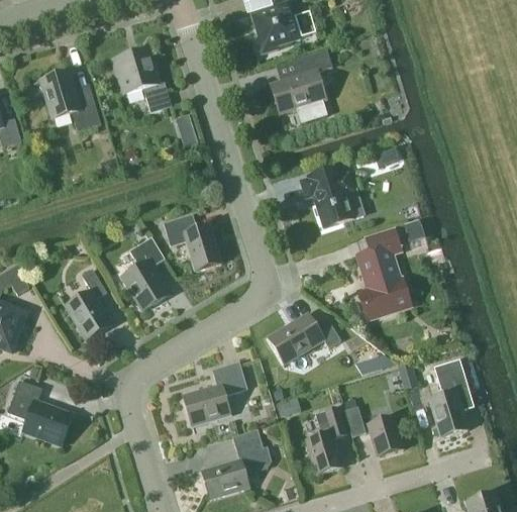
[(272,0),(274,4),(250,11),(257,34),(255,35),(261,53),(277,47),(276,44),(300,37),(289,0),(272,0)]
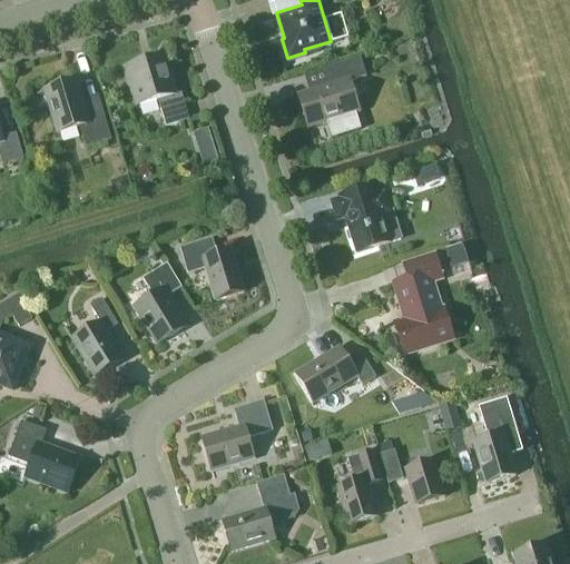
[(176,90),(165,51),(123,63),(128,83),(130,82),(136,102),(158,96),(166,124),(189,117),(184,100),(182,89),(176,90)]
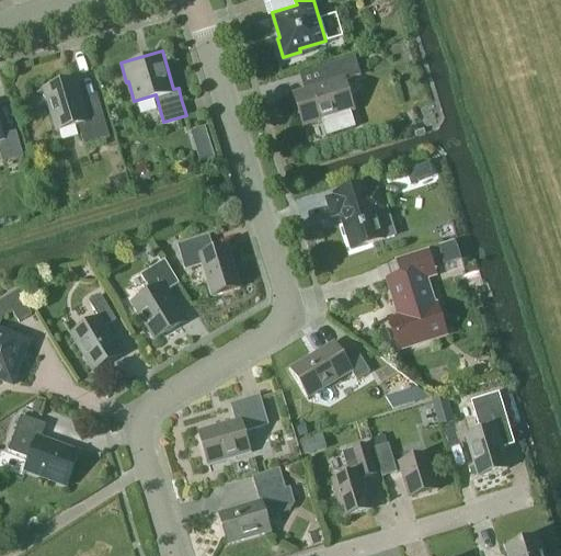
[(293,90),(302,122),(305,122),(308,135),(325,131),(321,116),(354,106),(344,76),(361,71),(354,53),(321,63),(325,79),(293,90)]
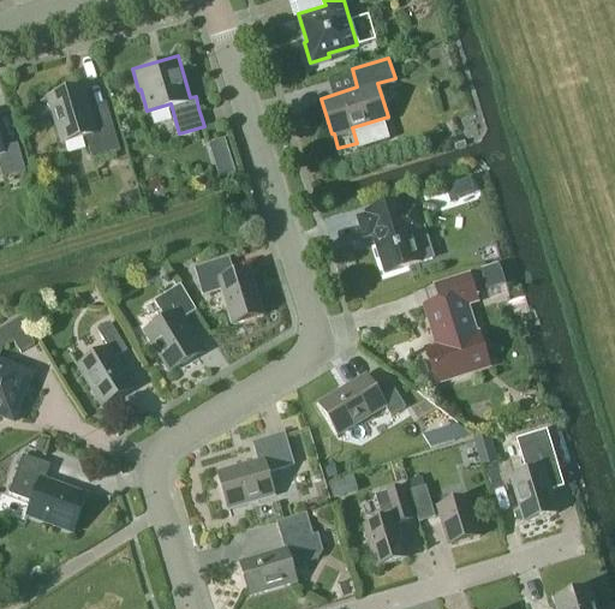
[(87,93),(83,83),(48,93),(61,139),(78,135),(85,132),(91,154),(119,145),(111,119),(95,124),(87,93)]
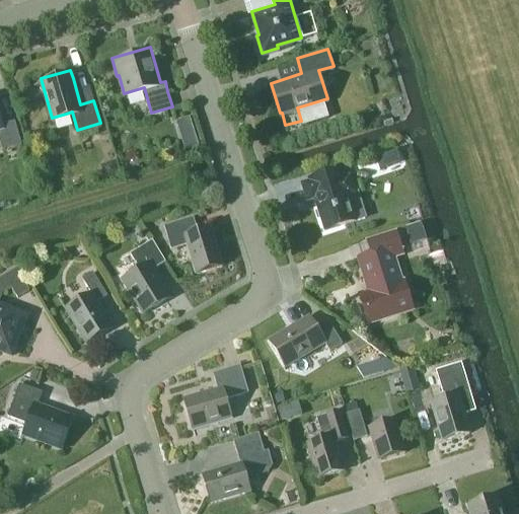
[(187,146),(199,143),(190,114),(178,117),(187,146)]
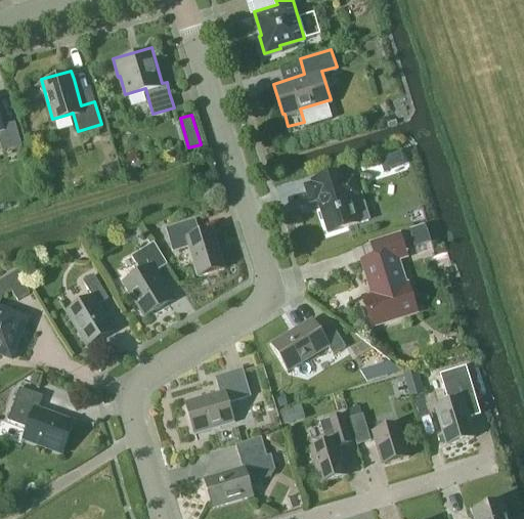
[(0,123),(0,121),(0,141),(2,147),(22,142),(14,119),(0,123)]
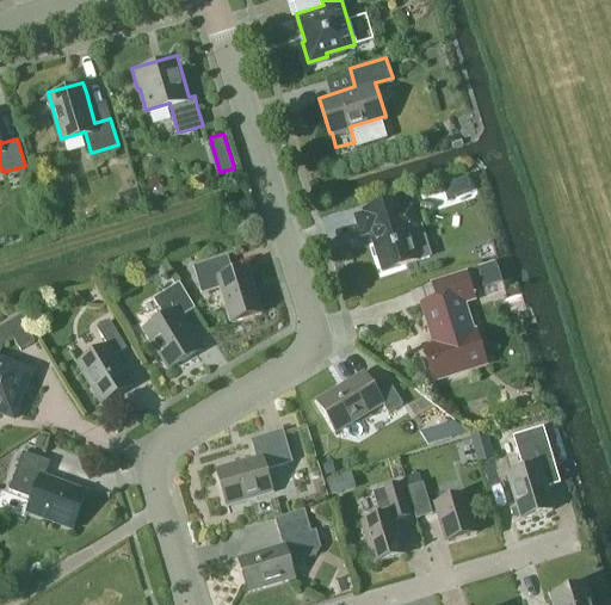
[(124,207),(140,201),(134,185),(119,190),(124,207)]
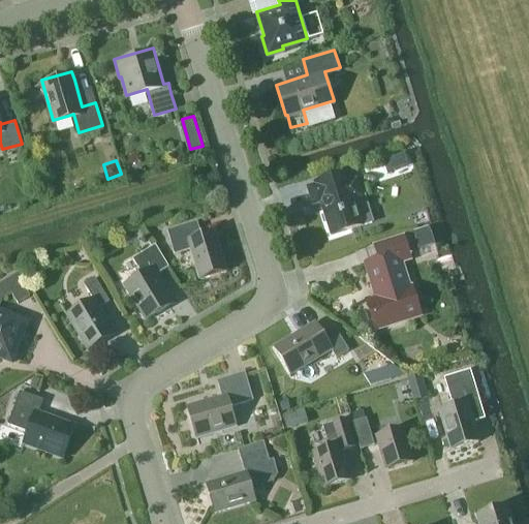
[(348,178),(346,170),(314,180),(315,182),(307,184),(312,202),(320,198),(331,230),(362,221),(354,196),(362,194),(356,175),(348,178)]
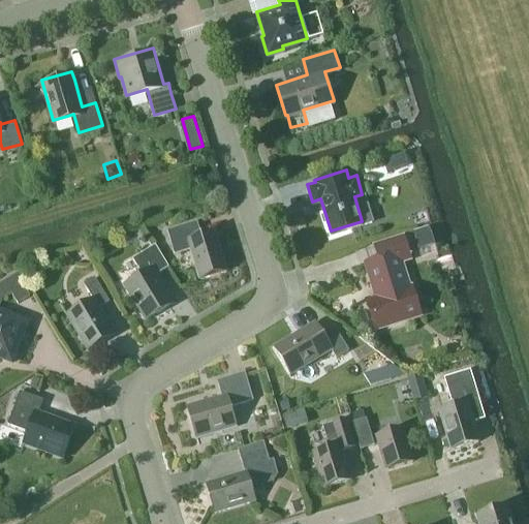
[(200,233),(196,218),(166,227),(174,251),(190,246),(199,276),(225,268),(214,228),(200,233)]
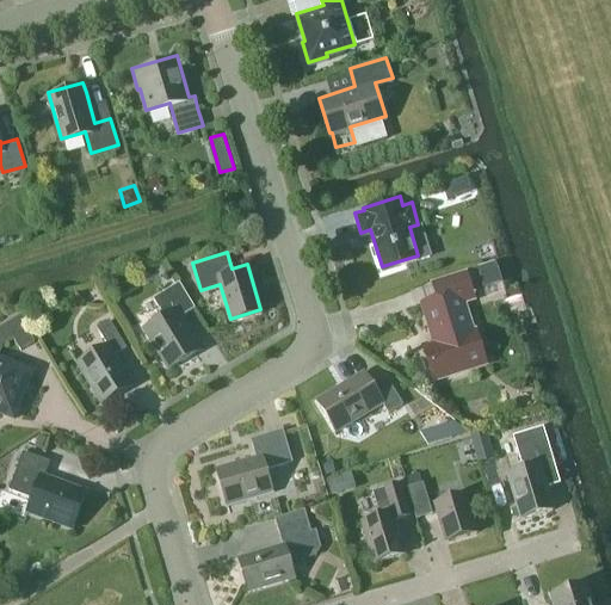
[(498,272),(494,259),(476,264),(481,277),(498,272)]
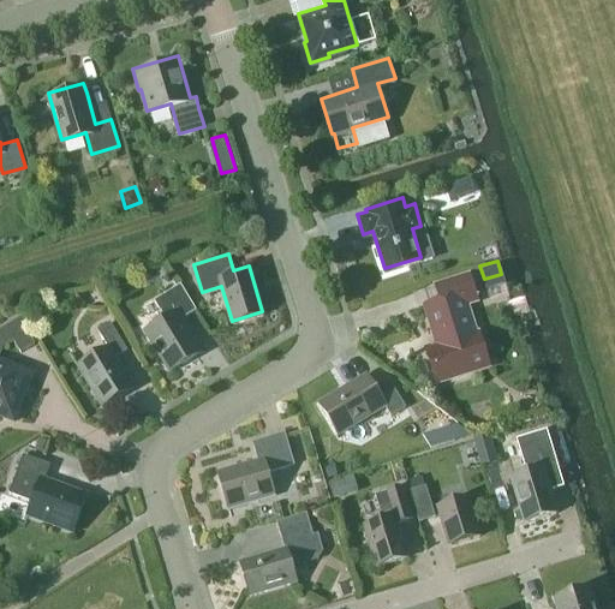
[(477,296),(469,273),(435,282),(439,297),(425,302),(437,342),(428,346),(437,377),(489,362),(478,329),(475,332),(465,300),(477,296)]
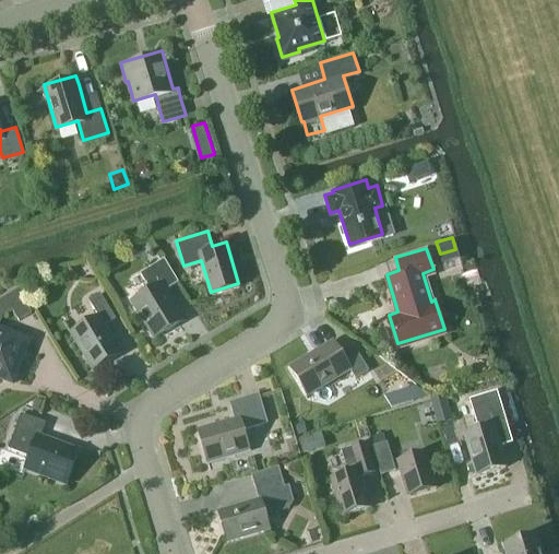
[(178,279),(164,255),(140,270),(150,286),(131,297),(154,334),(182,317),(164,286),(178,279)]
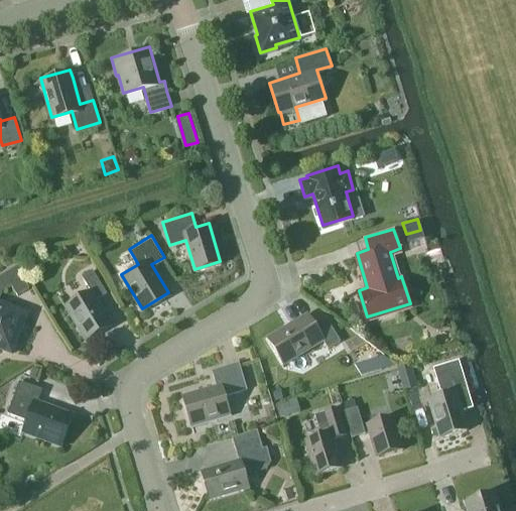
[(28,285),(16,264),(0,273),(0,345),(11,350),(26,310),(0,299),(0,292),(2,286),(10,282),(17,292),(28,285)]
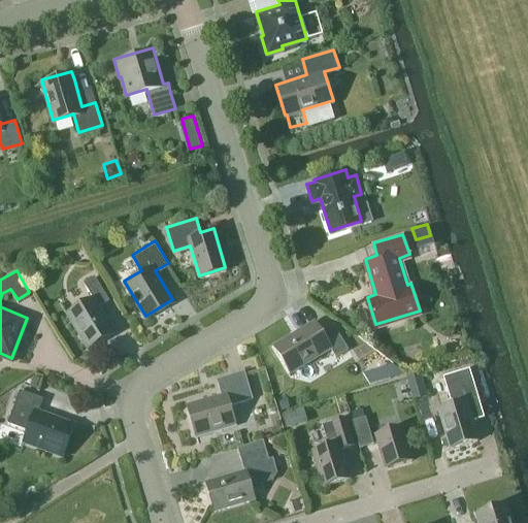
[(109,298),(94,273),(83,280),(92,295),(66,311),(88,346),(113,330),(98,304),(109,298)]
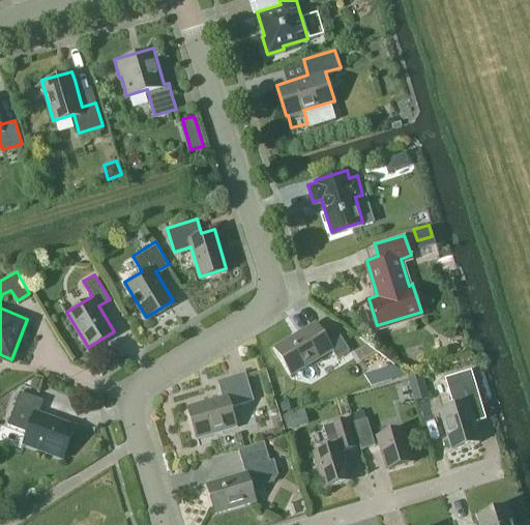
[(322,330),(315,320),(274,345),(291,372),(331,347),(336,355),(349,348),(334,323),(322,330)]
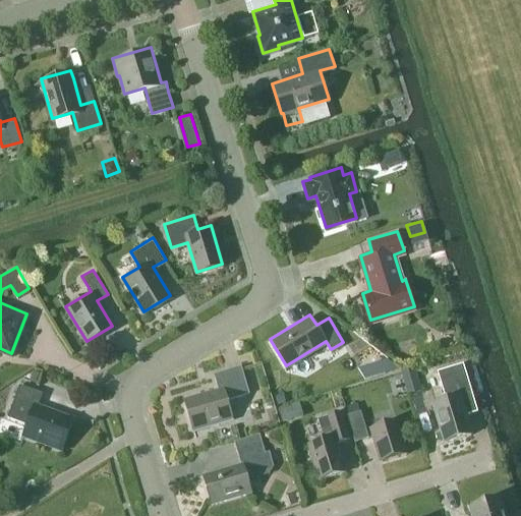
[(471,389),(463,360),(437,368),(445,397),(432,400),(445,440),(471,432),(459,393),(471,389)]
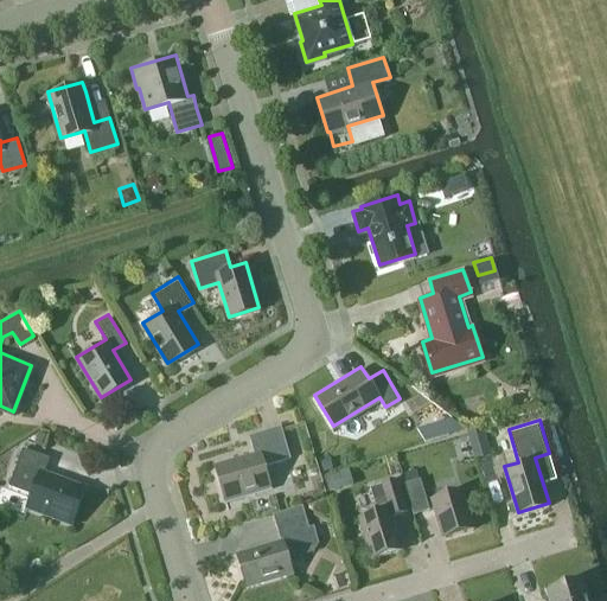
[(468,427),(477,455),(490,452),(483,422),(468,427)]
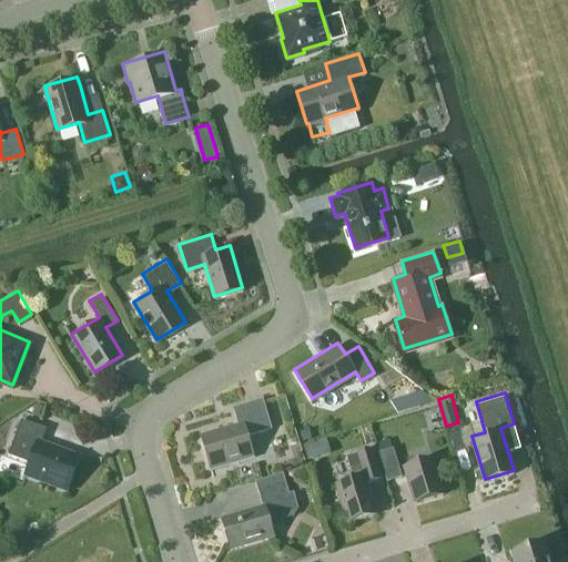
[(271,426),(263,398),(233,407),(239,423),(201,435),(210,466),(226,461),(225,459),(252,451),(246,432),(271,426)]
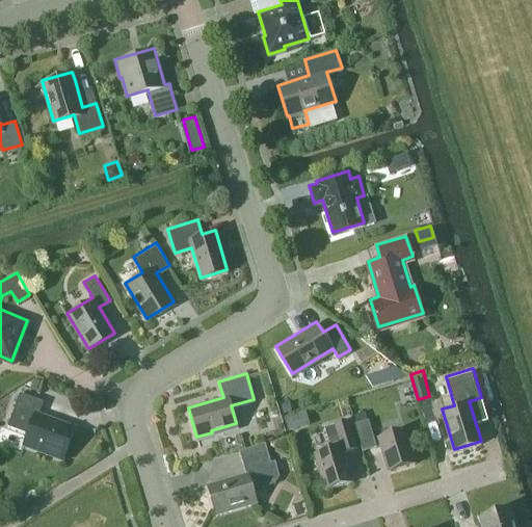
[(43,399),(20,390),(7,424),(26,430),(23,442),(63,457),(75,426),(37,413),(43,399)]
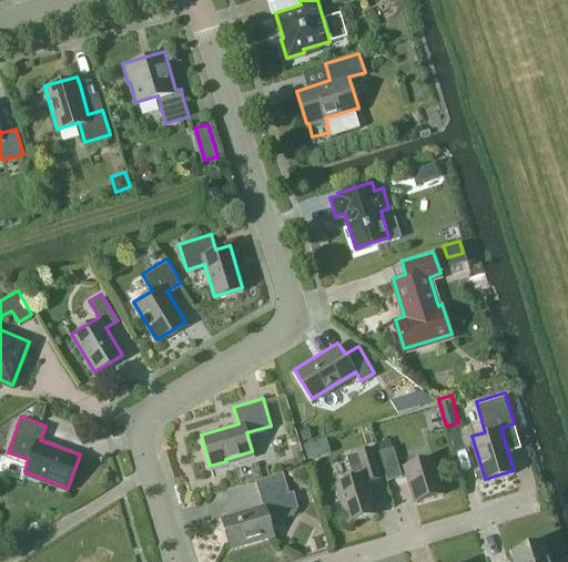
[(312,439),(303,442),(307,456),(316,453),(312,439)]
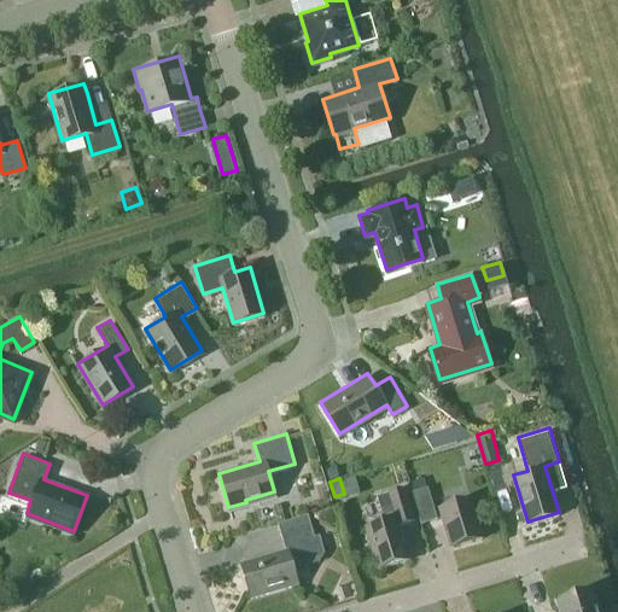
[(436,516),(427,484),(412,488),(421,520),(436,516)]
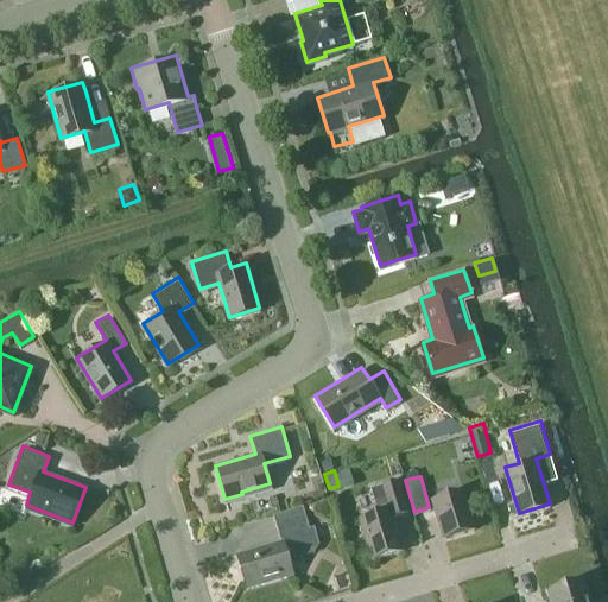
[(406,509),(397,477),(371,486),(378,509),(360,515),(372,557),(401,547),(392,513),(406,509)]
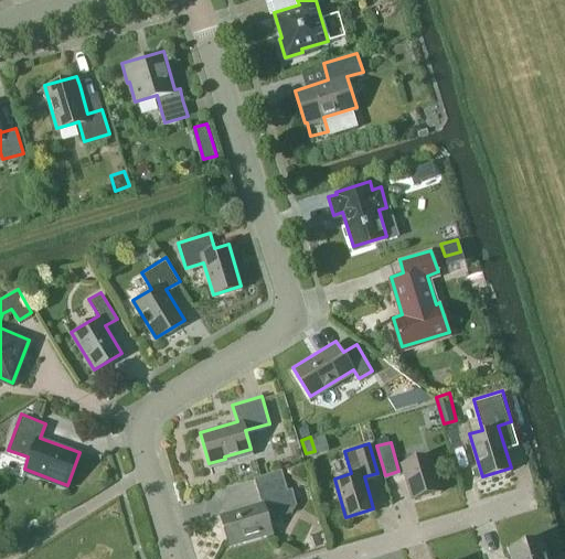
[(439,488),(429,453),(402,461),(412,496),(439,488)]
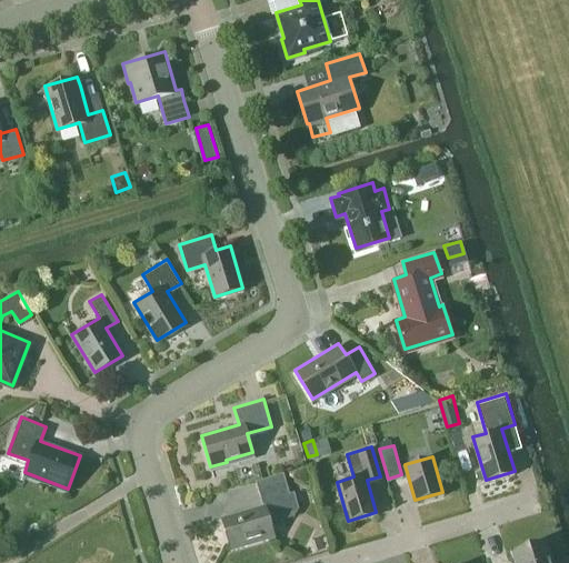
[(221,516),(230,548),(275,534),(270,521),(280,518),(277,505),(291,501),(289,491),(282,471),(256,479),(262,504),(221,516)]
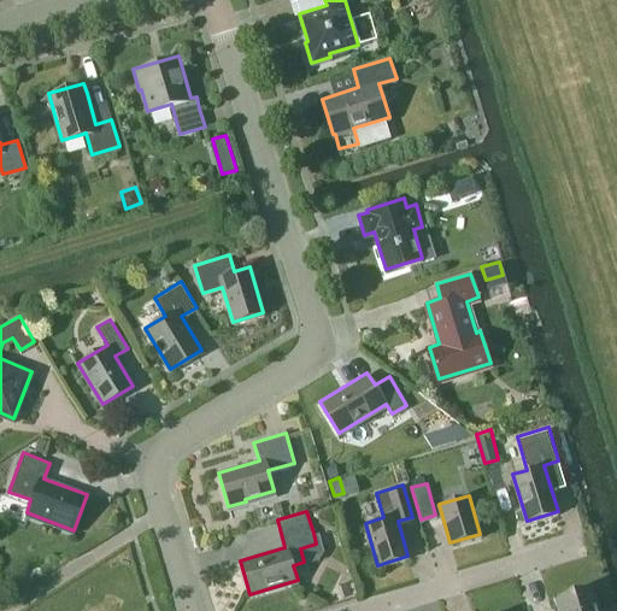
[(251,544),(268,540),(264,526),(248,529),(251,544)]
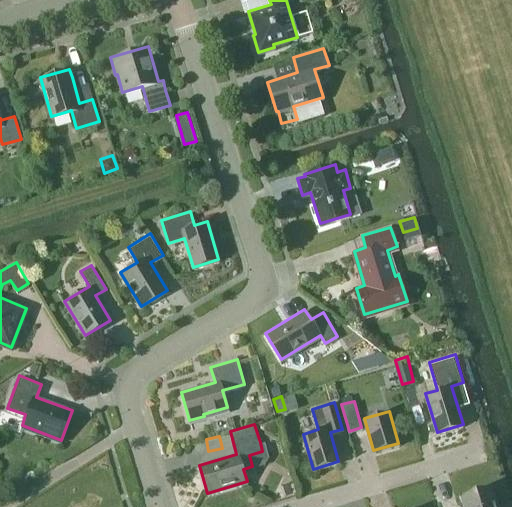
[(495,506),(489,486),(462,494),(465,506),(495,506)]
